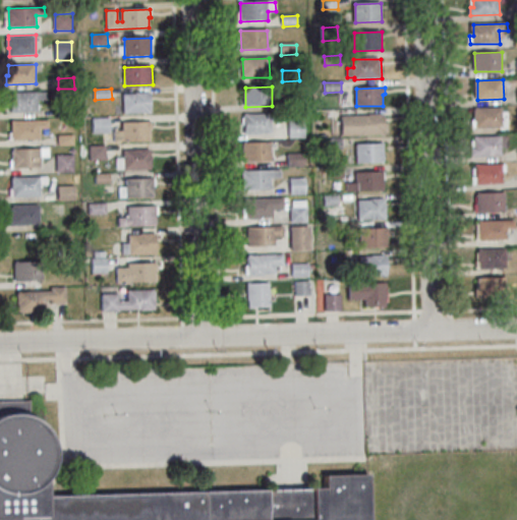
[(12,94),(47,93),(47,100),(38,100),(38,111),(12,112),(12,94)]
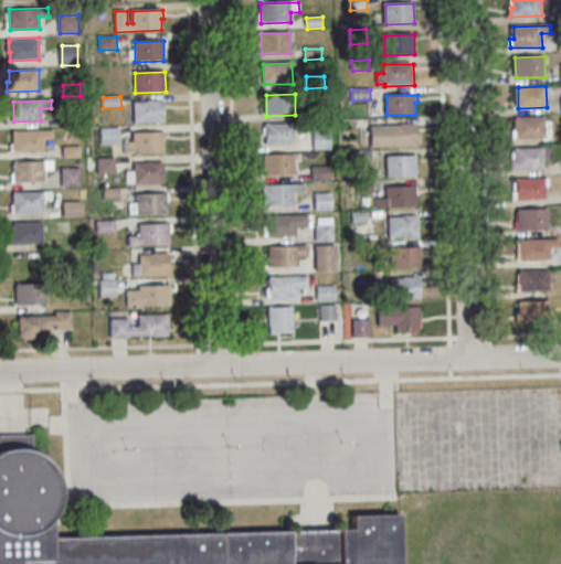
[(163,123),(136,124),(136,103),(148,103),(148,102),(160,100),(160,102),(162,102),(163,123)]
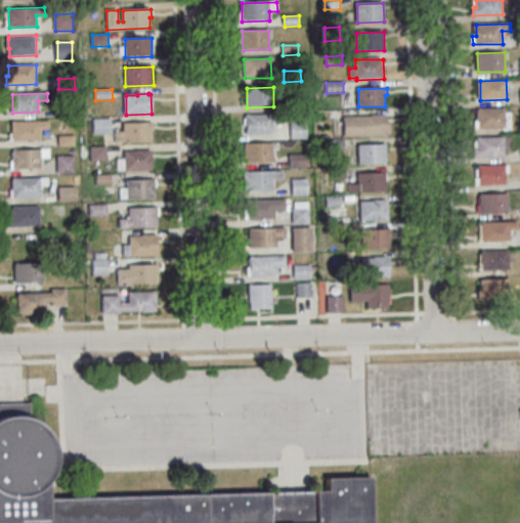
[(289,101),(303,100),(304,111),(289,111),(289,101)]
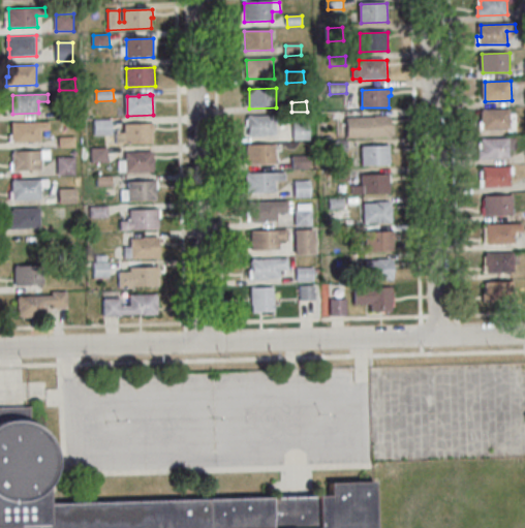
[(60,109),(74,107),(74,117),(60,118),(60,109)]
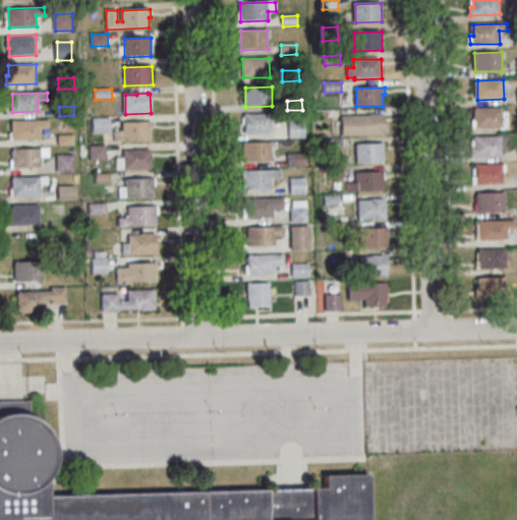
[(503,108),(504,127),(476,128),(476,127),(473,127),(473,121),(476,120),(475,109),(503,108)]
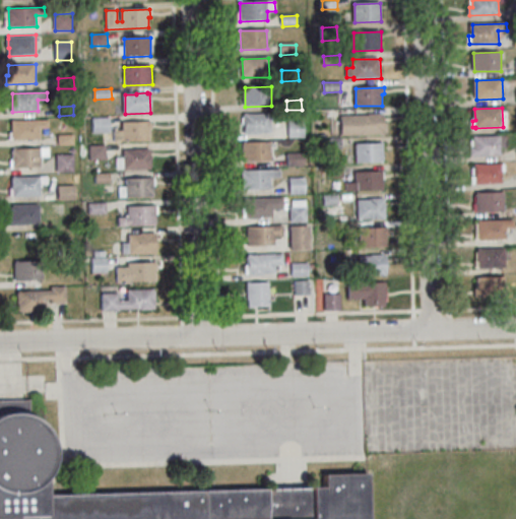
[(279,114),(280,122),(272,123),(272,133),(246,134),(245,115),(279,114)]
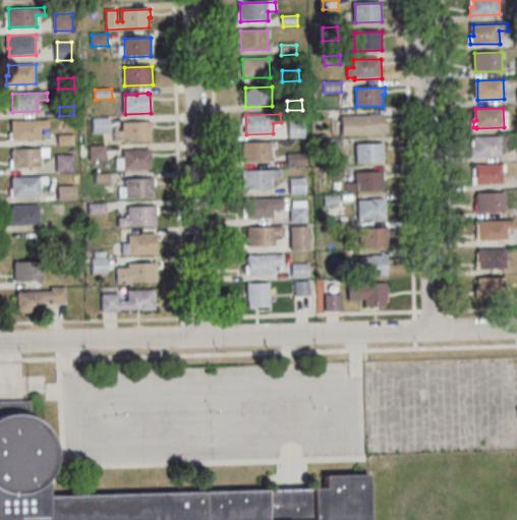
[(343,135),(342,117),(370,116),(370,115),(382,115),(382,116),(385,115),(386,134),(343,135)]
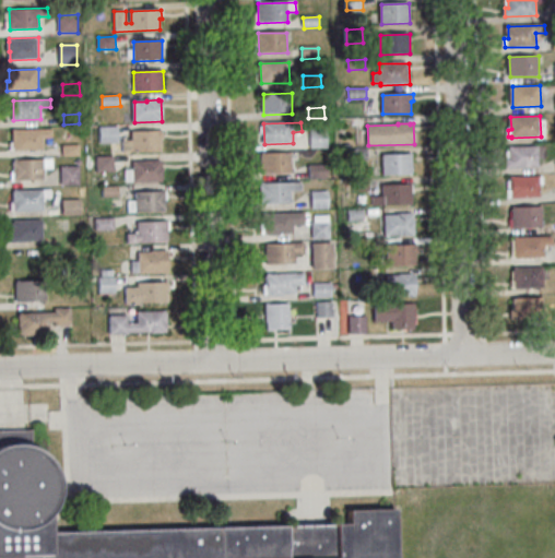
[(101,143),(99,128),(118,127),(118,142),(101,143)]
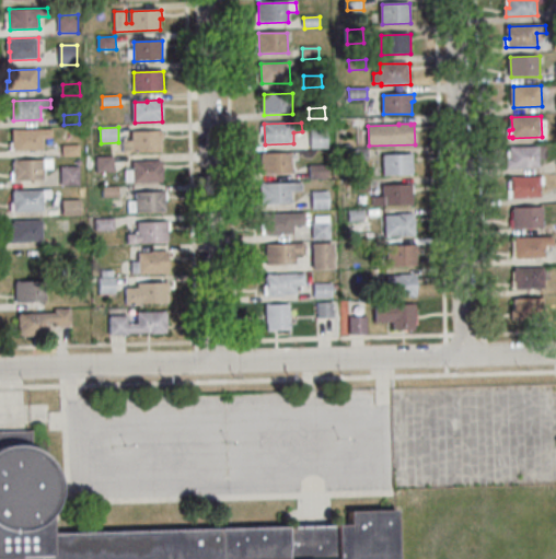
[(53,129),(53,138),(43,138),(44,150),(14,151),(14,130),(53,129)]
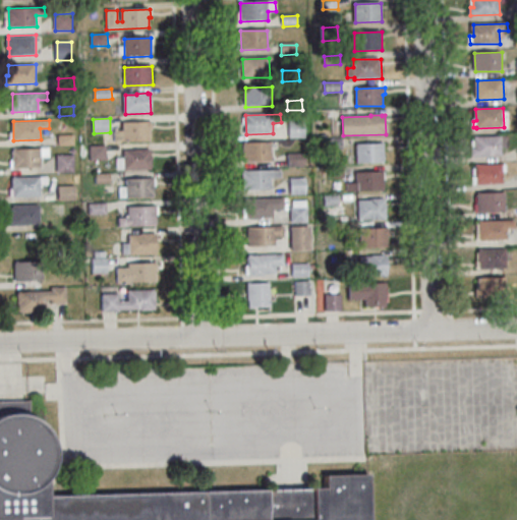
[(290,122),(308,121),(308,133),(290,134),(290,122)]
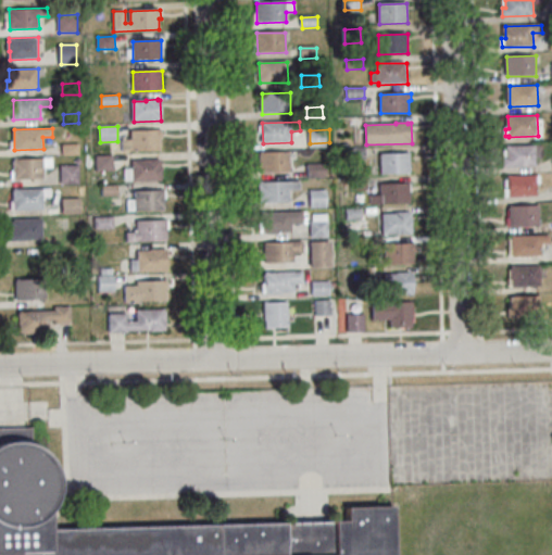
[(122,151),(122,140),(132,139),(132,131),(162,130),(163,138),(161,138),(162,150),(122,151)]
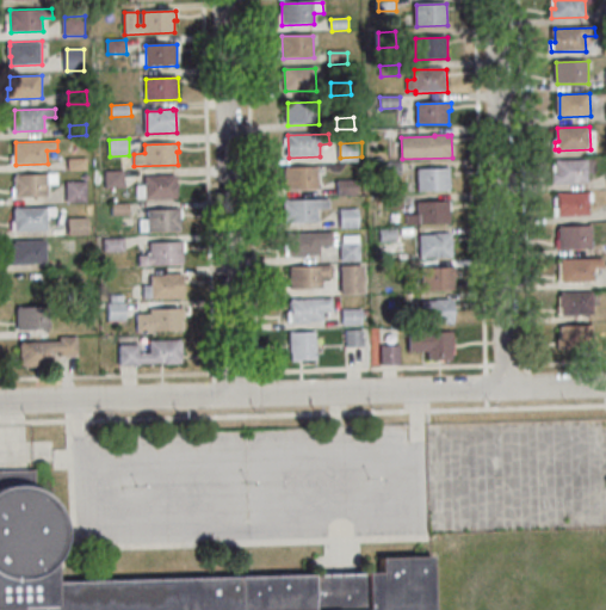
[(70,159),(87,159),(88,170),(70,171),(70,159)]
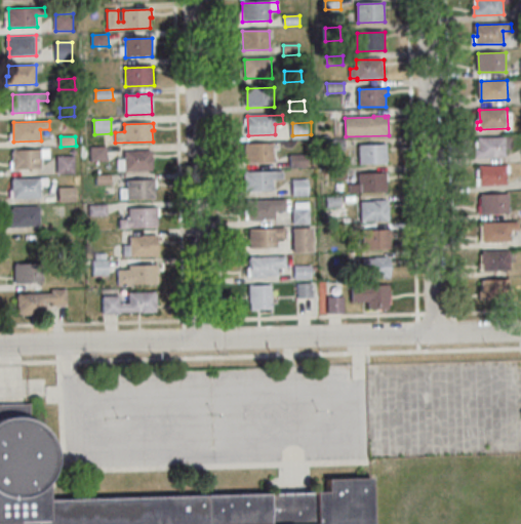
[(479,137),(506,136),(507,157),(476,158),(476,149),(480,149),(479,137)]
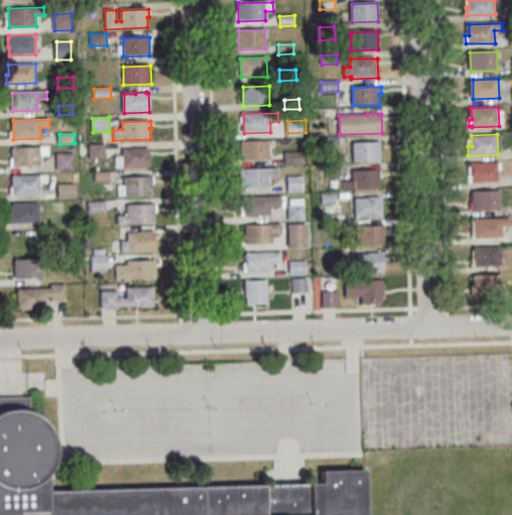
[(340,147),(325,148),(324,138),(339,138),(340,147)]
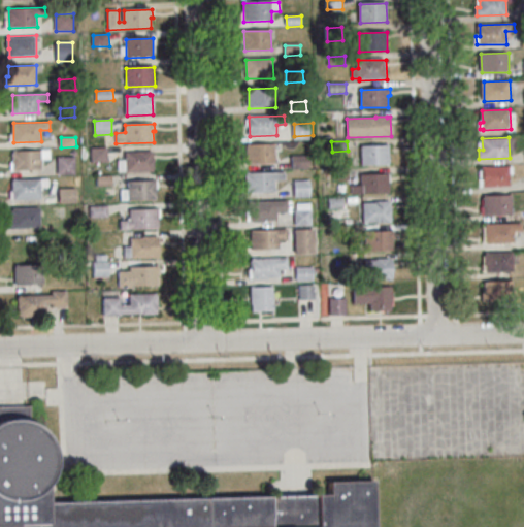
[(249,165),(248,145),(275,145),(276,164),(249,165)]
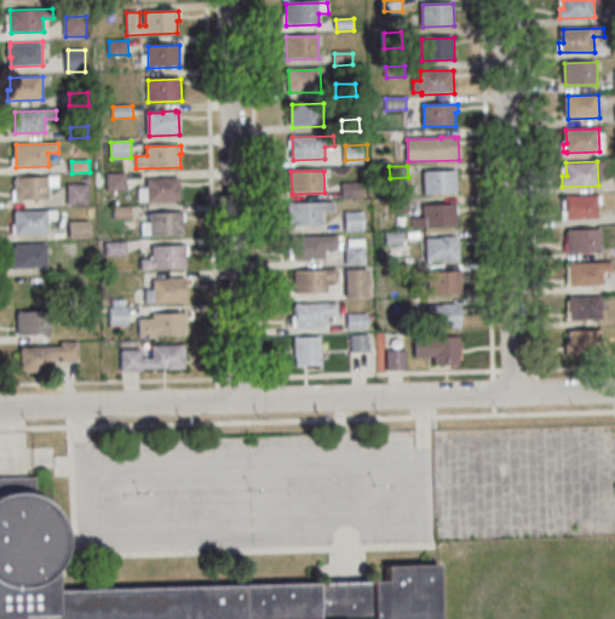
[(458,194),(426,195),(425,172),(457,171),(458,194)]
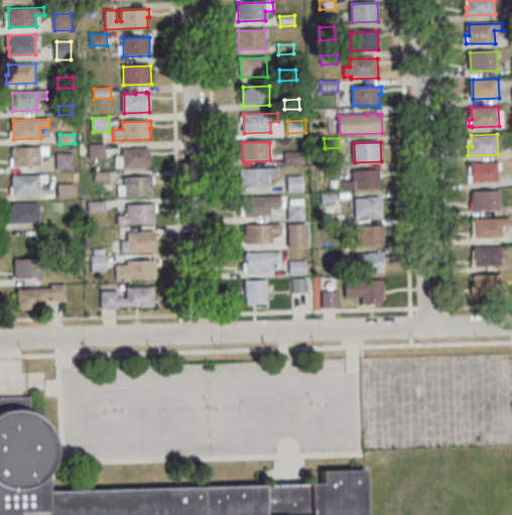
[(106,158),(90,159),(90,145),(105,144),(106,158)]
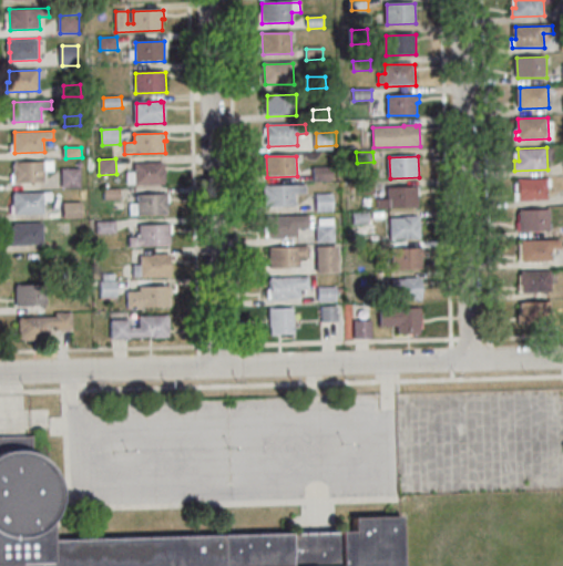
[(16,163),(54,162),(55,171),(44,171),(45,182),(16,183),(16,163)]
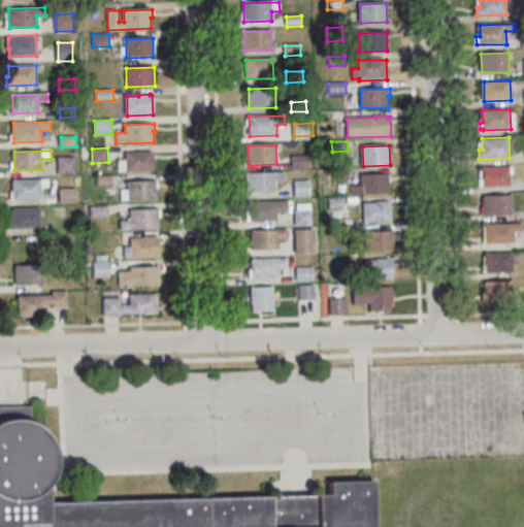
[(127,172),(126,153),(153,152),(154,171),(127,172)]
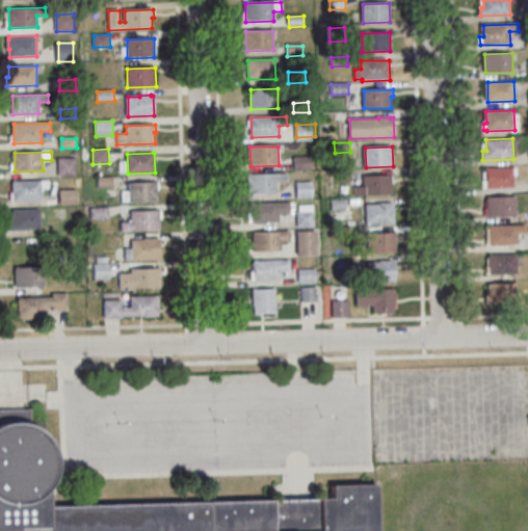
[(295,158),(311,157),(311,169),(295,169),(295,158)]
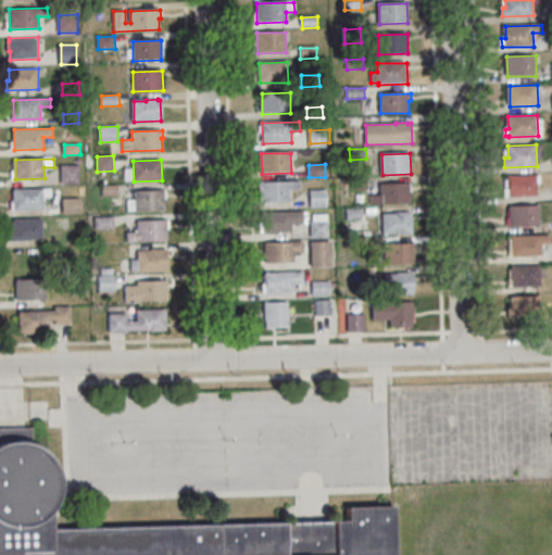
[(62,166),(80,165),(82,184),(63,185),(62,166)]
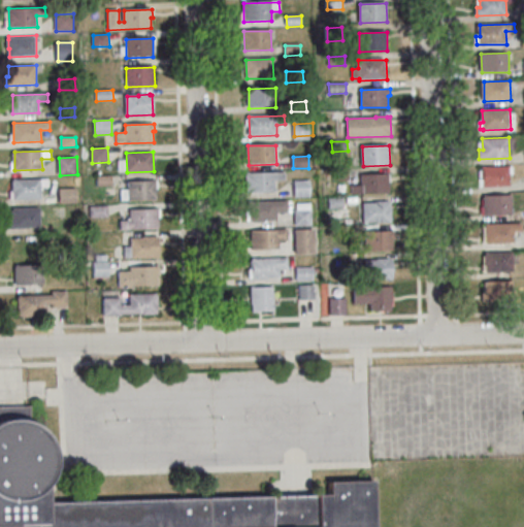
[(513,167),(513,174),(510,174),(510,186),(481,187),(481,179),(484,179),(484,168),(513,167)]
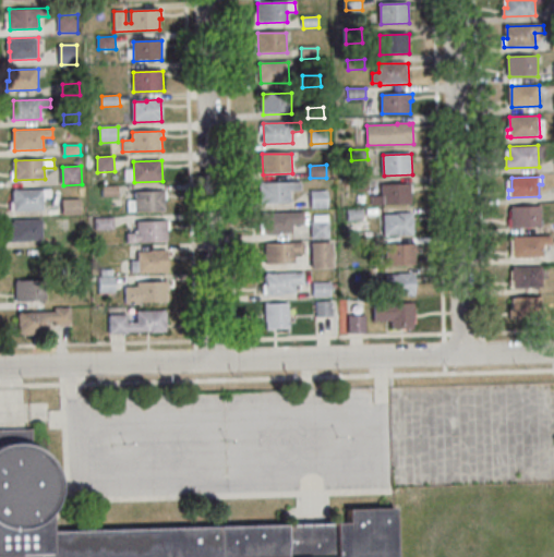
[(353,191),(353,179),(370,179),(370,191),(353,191)]
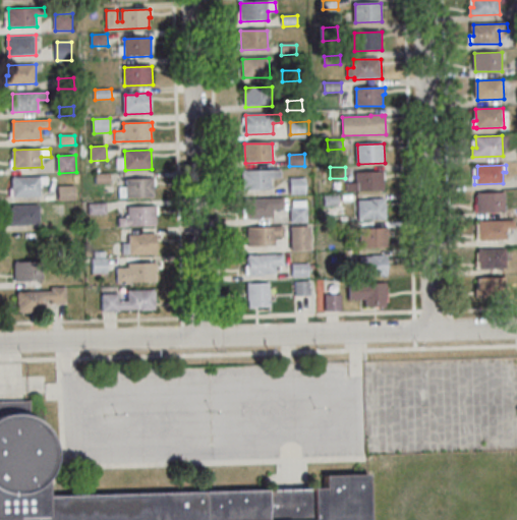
[(281,170),(281,178),(271,179),(272,189),(243,189),(243,171),(281,170)]
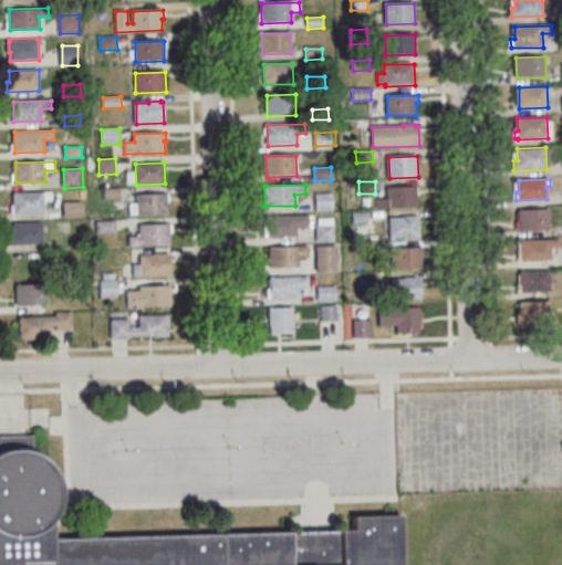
[(378,208),(378,199),(388,199),(388,188),(417,187),(418,207),(378,208)]
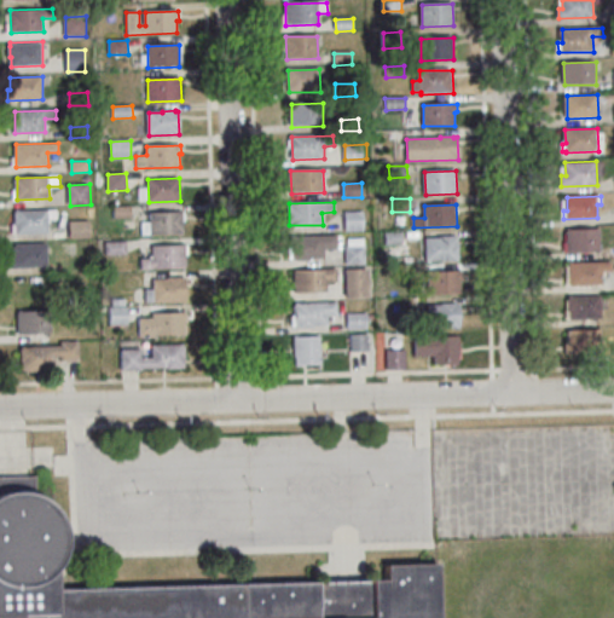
[(132,218),(115,219),(114,207),(131,207),(132,218)]
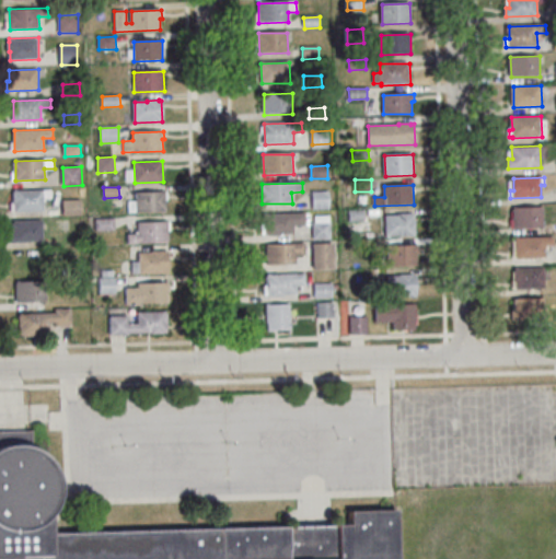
[(53,190),(53,198),(44,198),(44,210),(14,211),(14,191),(53,190)]
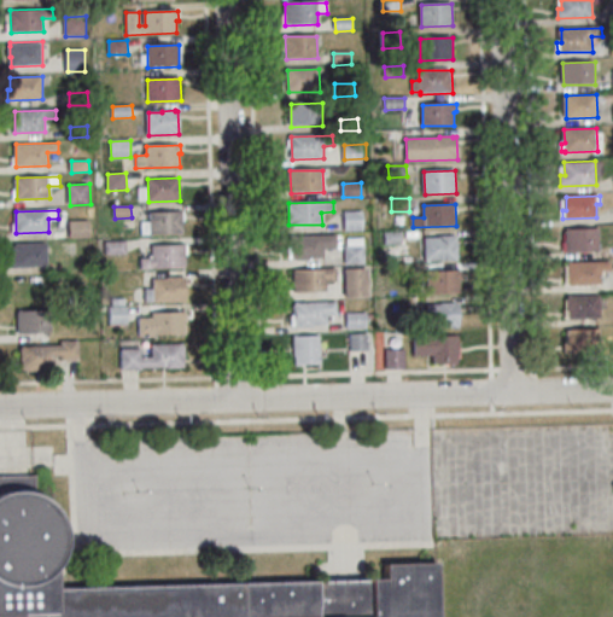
[(363,211),(363,231),(346,232),(345,213),(363,211)]
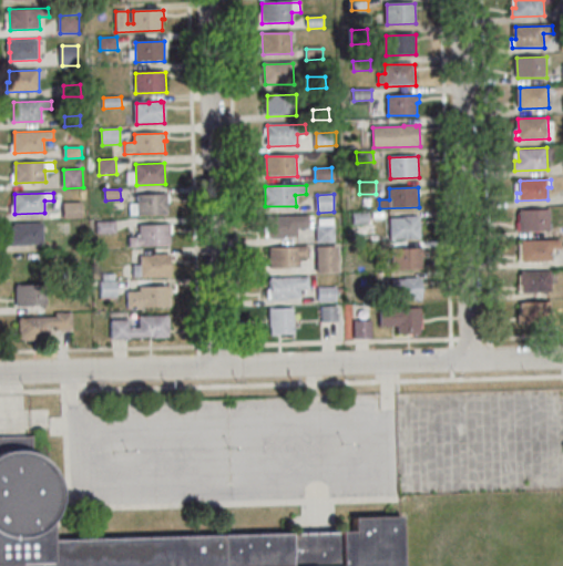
[(169,216),(130,217),(130,205),(139,205),(137,196),(167,195),(169,216)]
